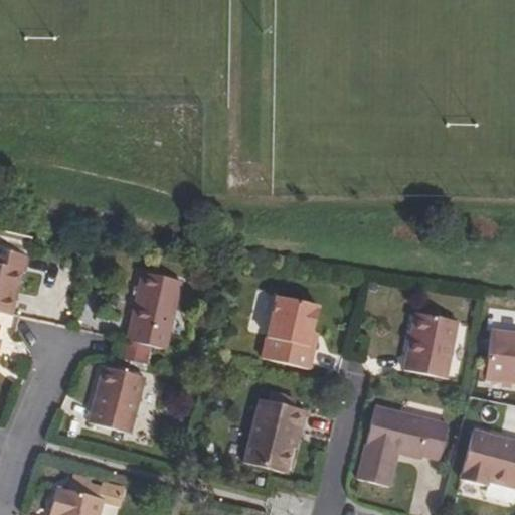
[(0,312),(11,315),(21,271),(23,272),(27,255),(0,248),(0,312)]
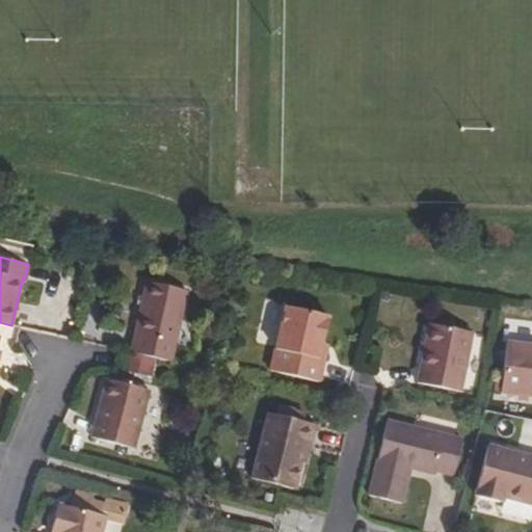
[(188,291),(147,282),(131,352),(171,362),(188,291)]
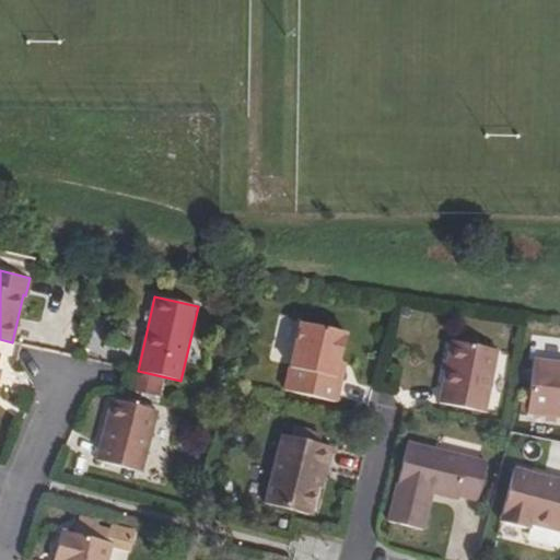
[(303,307),(284,391),(335,401),(342,371),(337,370),(349,317),(303,307)]
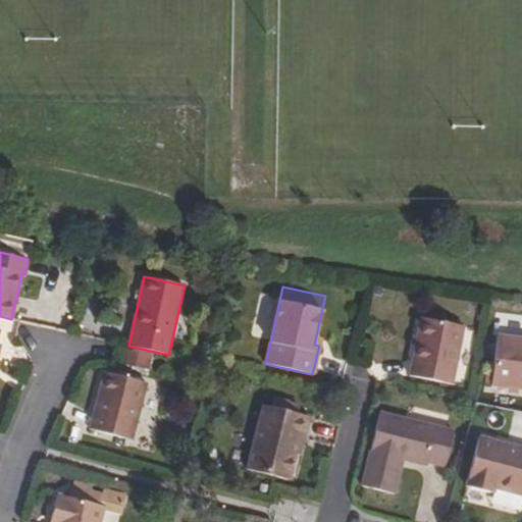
[(464,326),(421,318),(410,376),(453,384),(464,326)]
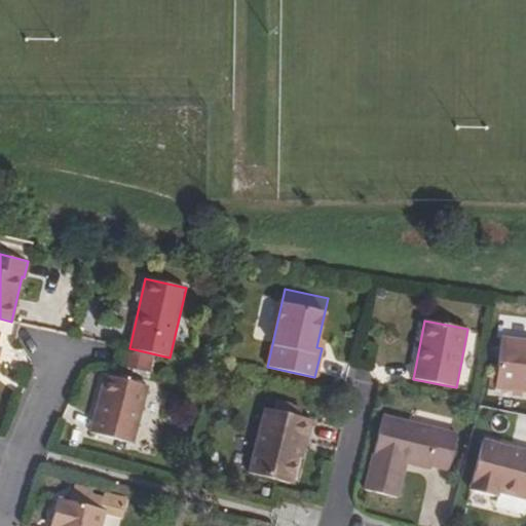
[(525,341),(500,338),(495,377),(494,388),(525,392),(525,341)]
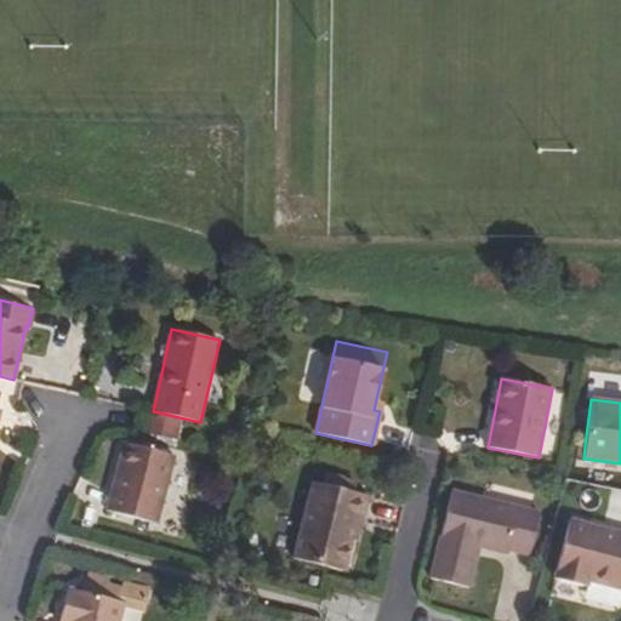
[(175,454),(124,442),(107,510),(157,523),(175,454)]
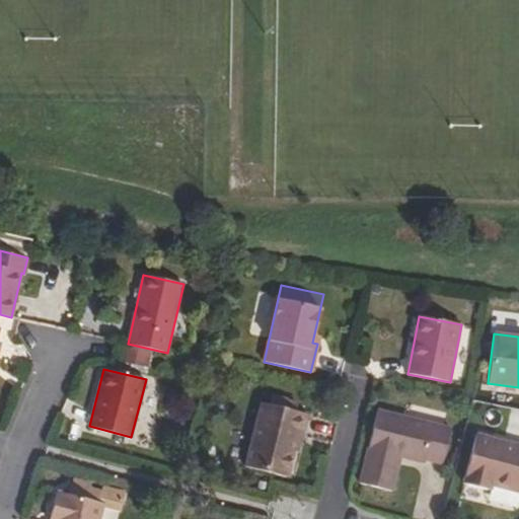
[(262,402),(245,467),(287,477),(303,414),(262,402)]
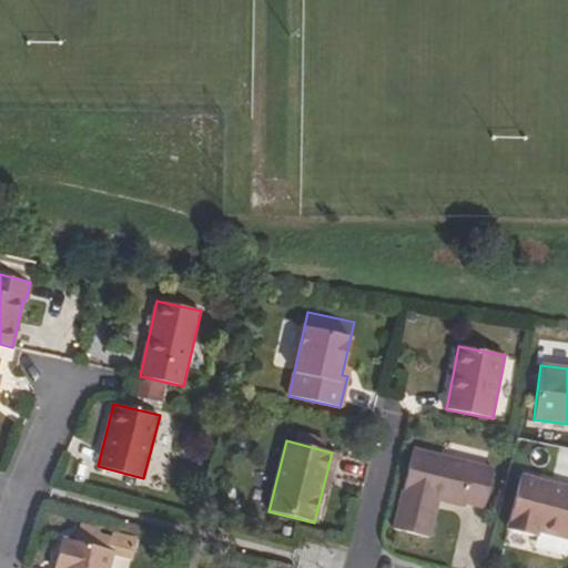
[(494,469),(414,449),(394,529),(429,537),(437,507),(430,506),(433,498),(438,499),(465,507),(466,503),(485,508),(494,469)]
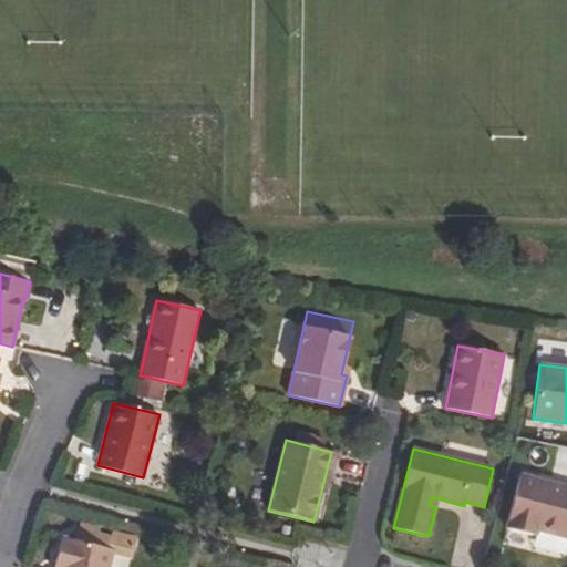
[(566,486),(521,474),(505,527),(537,536),(538,531),(566,537),(566,486)]
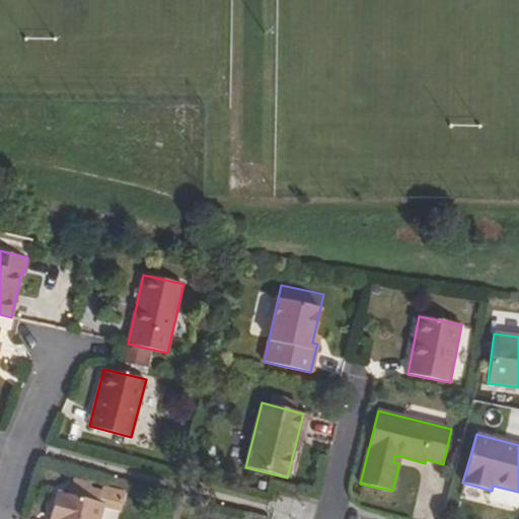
[(98,518),(103,504),(57,492),(51,514),(56,516),(55,518),(98,518)]
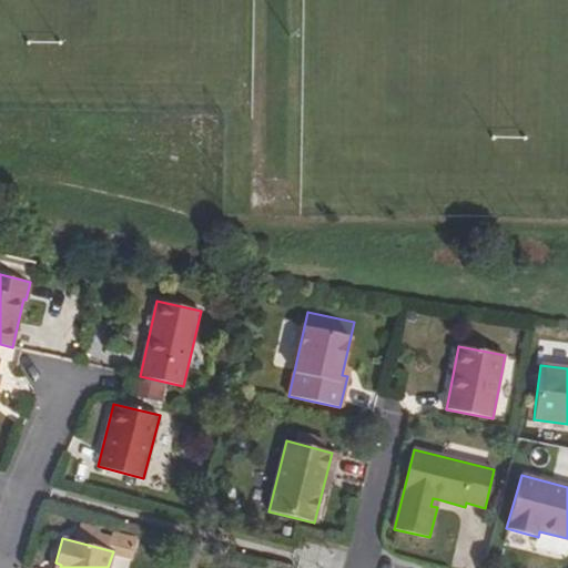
All buildings are outlined.
